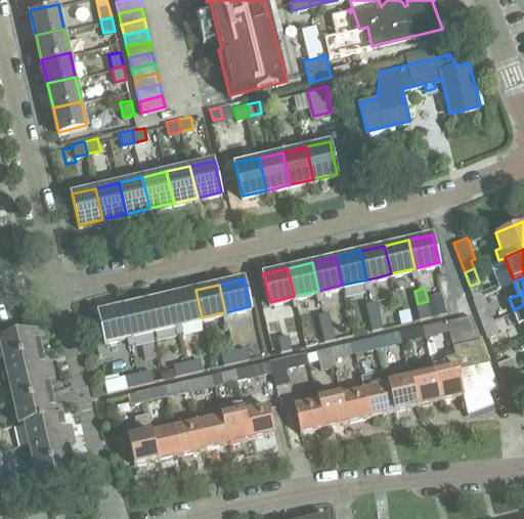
[(195,290),(172,295),(178,322),(202,317),(195,290)]
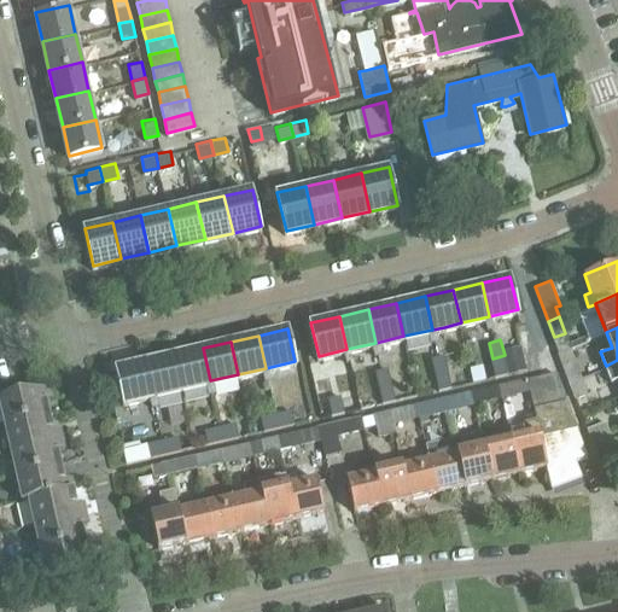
[(520,343),(502,347),(505,355),(508,371),(519,368),(526,367),(520,343)]
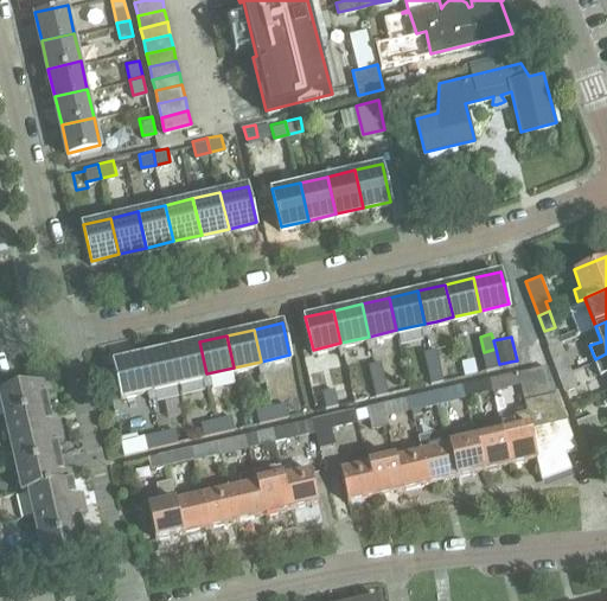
[(199,341),(171,349),(178,381),(206,373),(199,341)]
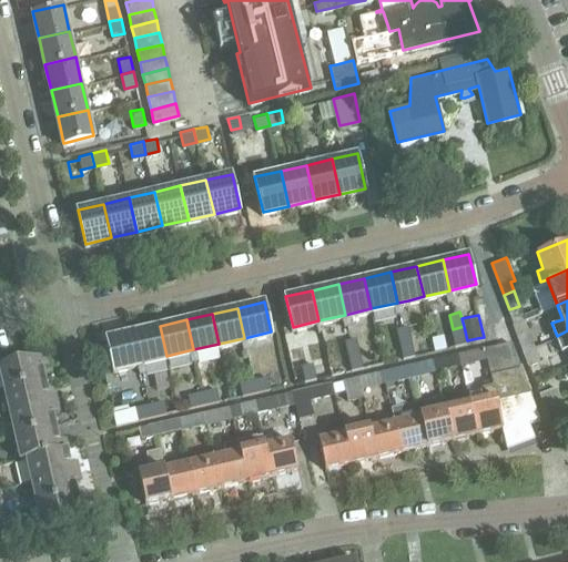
[(396,327),(399,341),(412,339),(408,325),(396,327)]
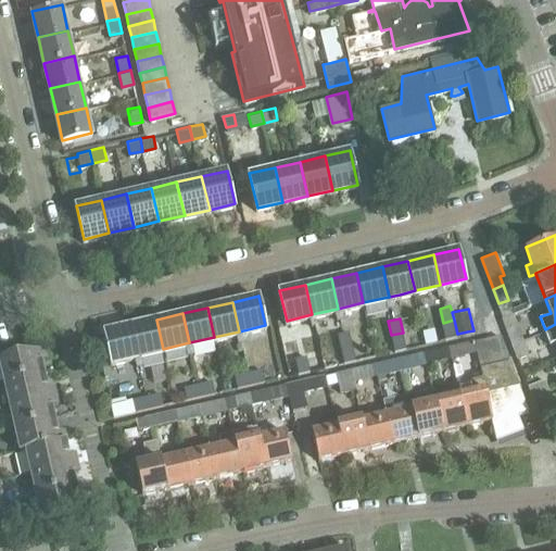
[(156,320),(130,325),(138,354),(163,349),(156,320)]
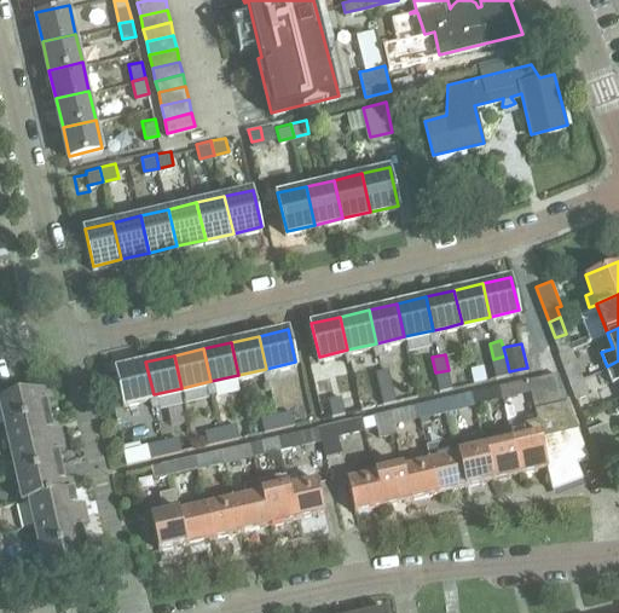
[(509,372),(509,371),(505,356),(493,359),(497,375),(509,372)]
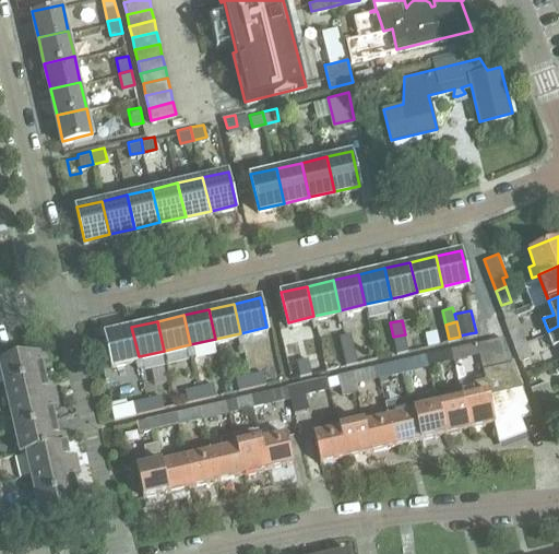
[(520,323),(510,328),(515,342),(525,338),(520,323)]
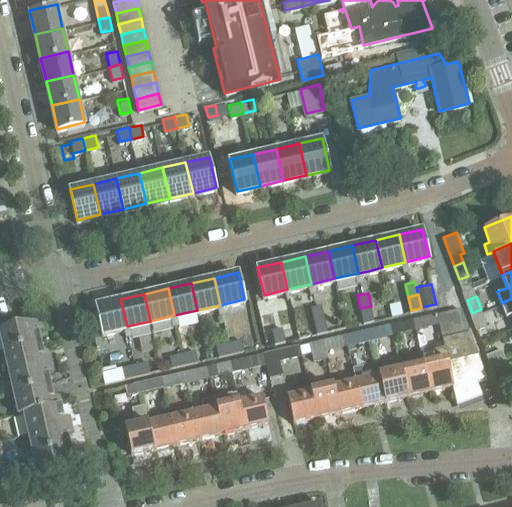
[(511,298),(502,303),(506,315),(511,312),(511,298)]
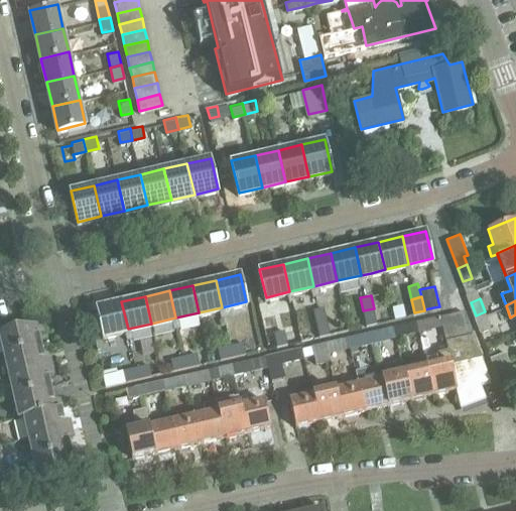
[(104,335),(128,329),(121,301),(97,307),(104,335)]
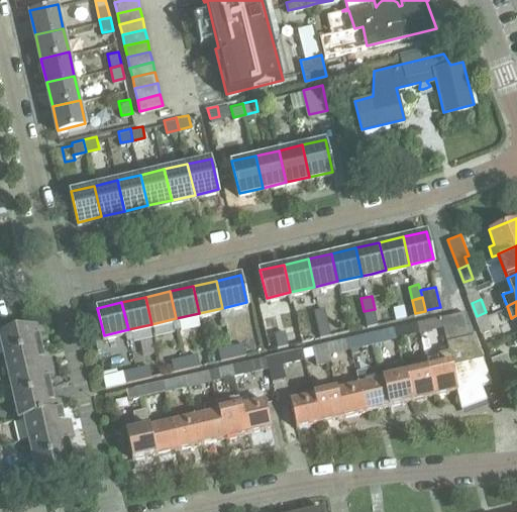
[(314,308),(317,322),(327,319),(324,306),(314,308)]
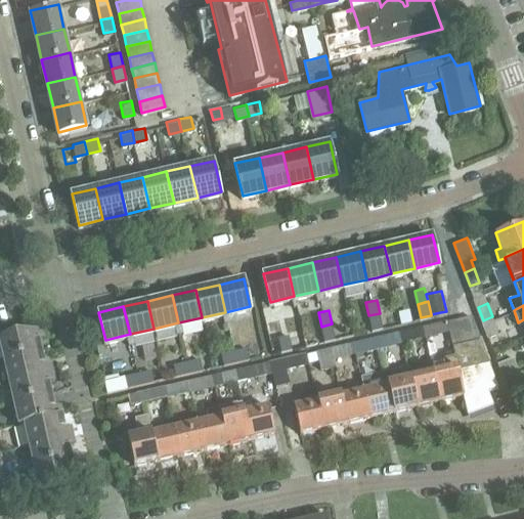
[(380,315),(380,313),(368,315),(372,329),(383,327),(380,315)]
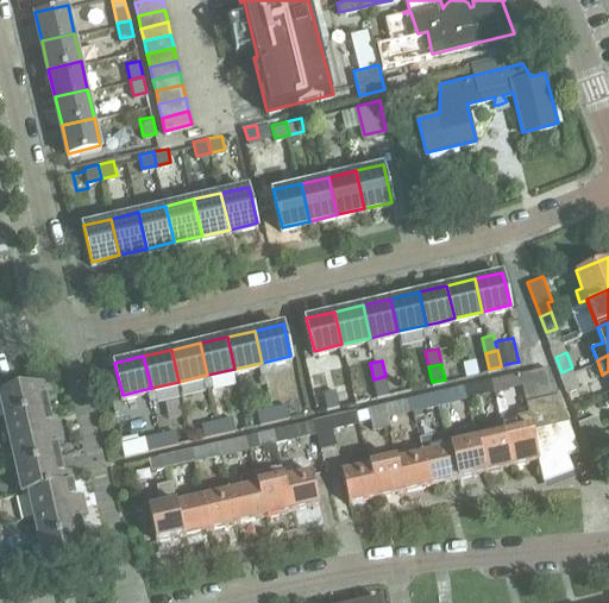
[(547,364),(533,368),(540,396),(558,391),(547,364)]
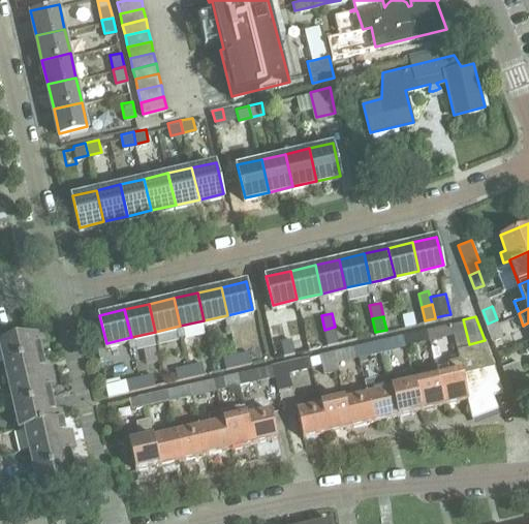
[(463,319),(450,322),(457,347),(469,344),(463,319)]
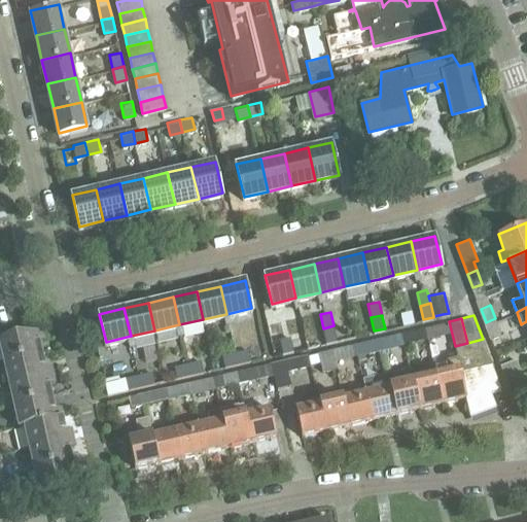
[(500,334),(495,318),(486,322),(491,337),(500,334)]
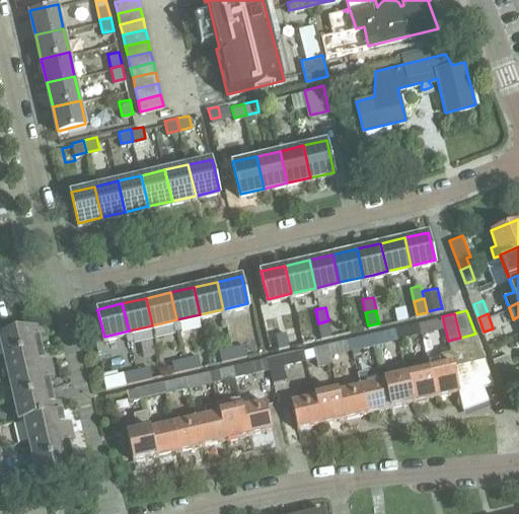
[(433,319),(419,322),(421,331),(434,327),(433,319)]
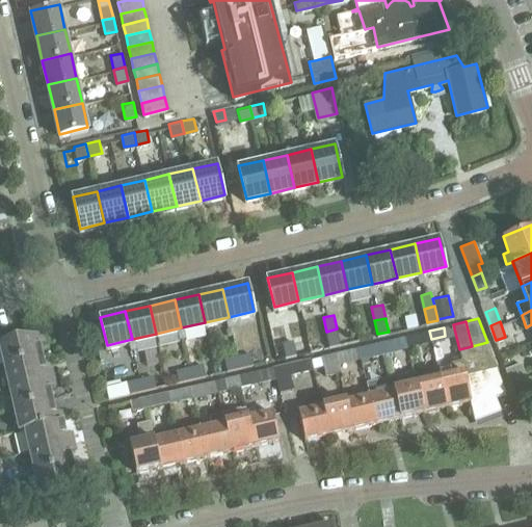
[(340,342),(337,328),(326,332),(329,345),(340,342)]
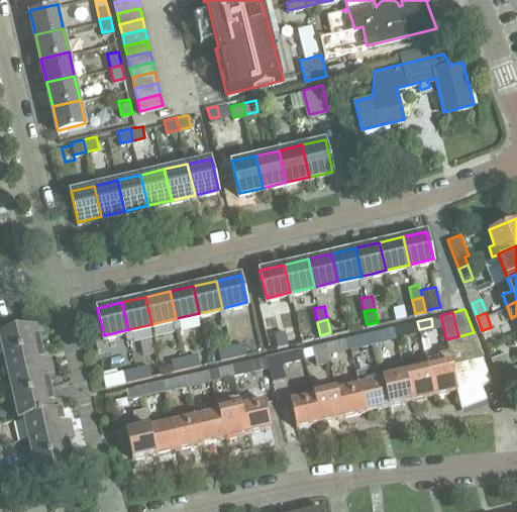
[(38,330),(43,329),(41,320),(0,329),(5,352),(41,343),(38,330)]
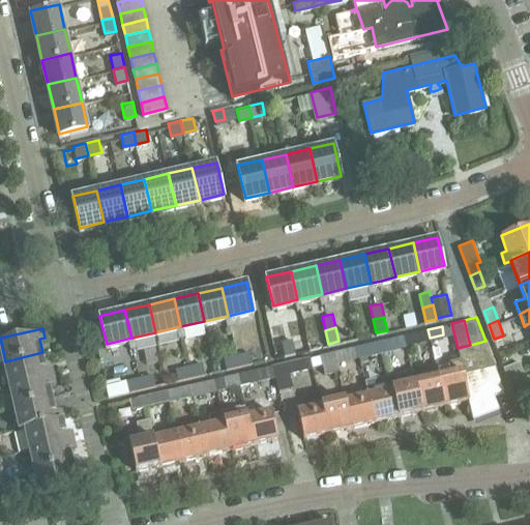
[(406,343),(430,338),(428,329),(404,334),(406,343)]
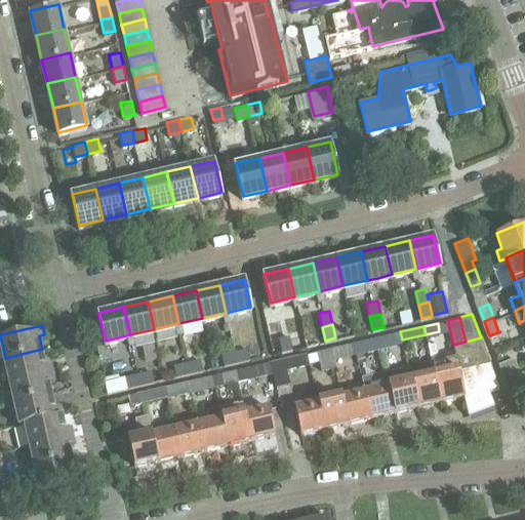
[(276,352),(292,349),(289,333),(273,336),(276,352)]
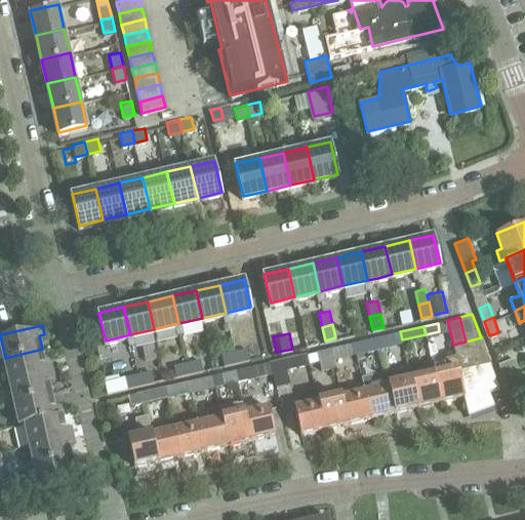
[(392,333),(377,336),(379,347),(394,344),(392,333)]
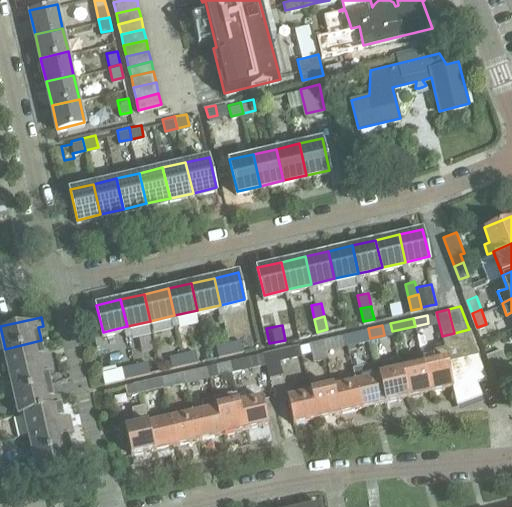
[(370,338),(368,328),(344,334),(347,343),(348,348),(356,347),(355,342),(370,338)]
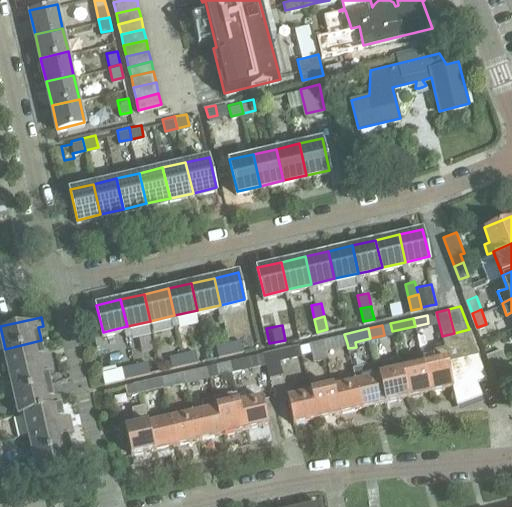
[(442,336),(444,344),(452,385),(457,403),(482,393),(477,380),(487,376),(469,329),(454,333),(442,336)]
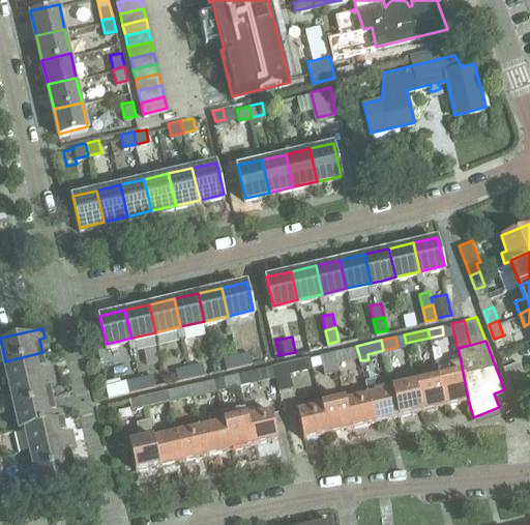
[(356,346),(334,351),(336,361),(359,355),(356,346)]
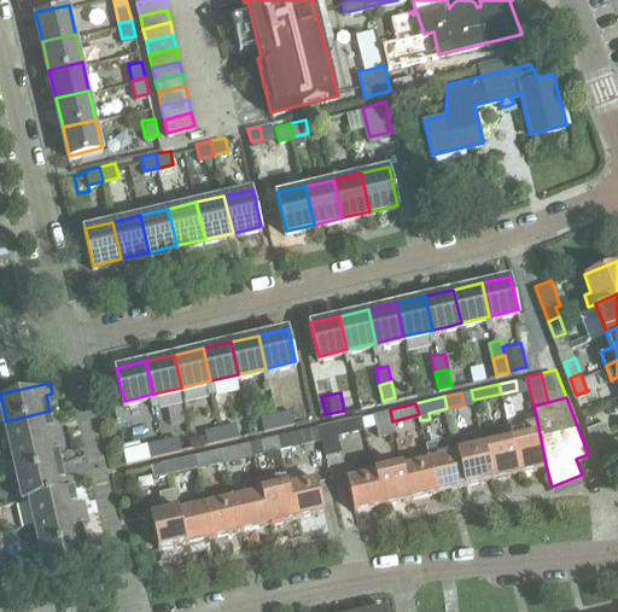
[(291,408),(275,412),(279,425),(295,421),(291,408)]
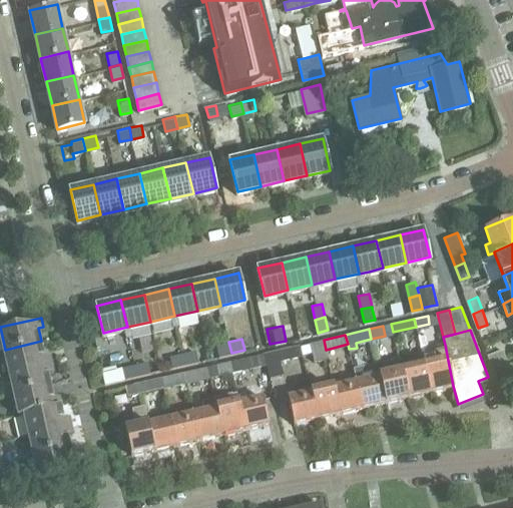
[(326,350),(324,340),(300,345),(302,354),(312,352),(314,360),(328,357),(326,350)]
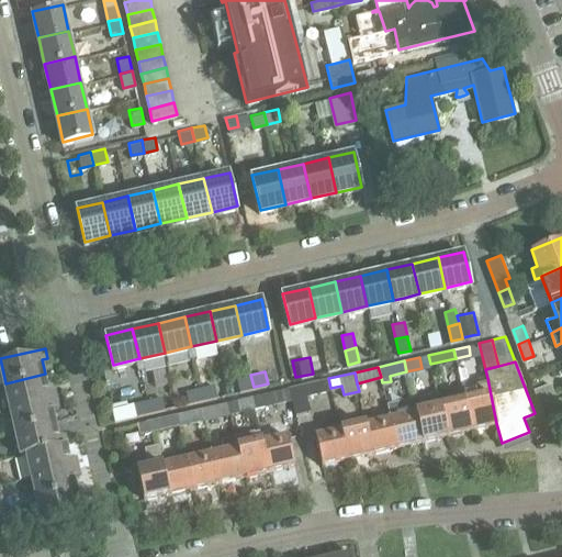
[(6,383),(11,407),(56,396),(55,387),(48,388),(45,374),(6,383)]
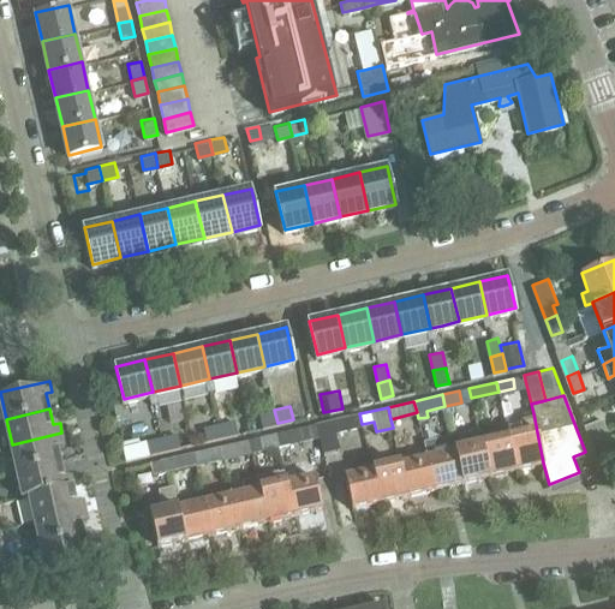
[(262,427),(278,423),(274,410),(260,413),(262,427)]
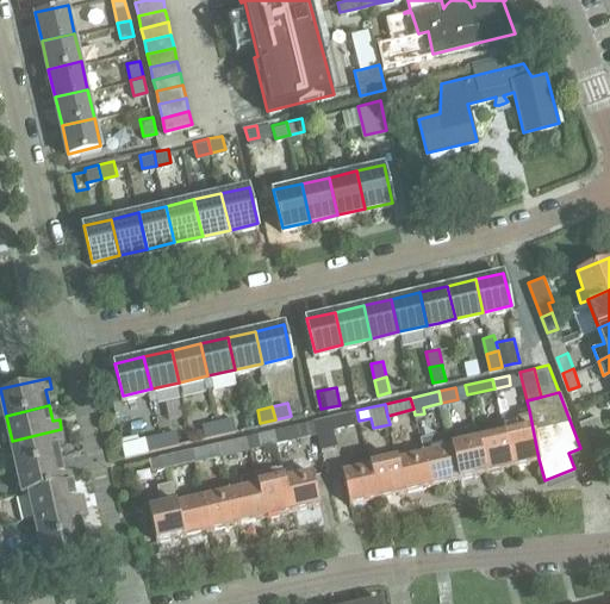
[(356,410),(315,421),(317,430),(322,447),(336,443),(332,427),(359,421),(356,410)]
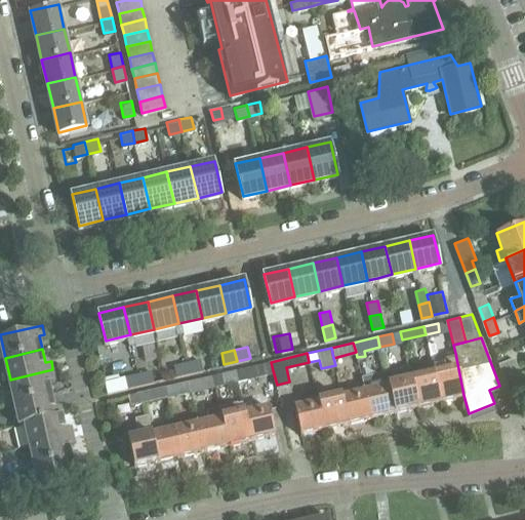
[(444,356),(447,369),(435,371),(441,400),(463,395),(455,353),(444,356)]
